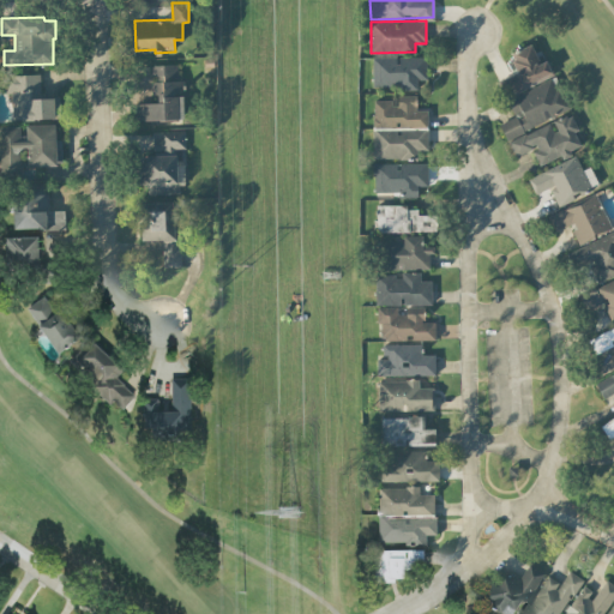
[(553,74),(546,59),(539,62),(531,43),(509,53),(517,72),(497,80),(504,96),(553,74)]
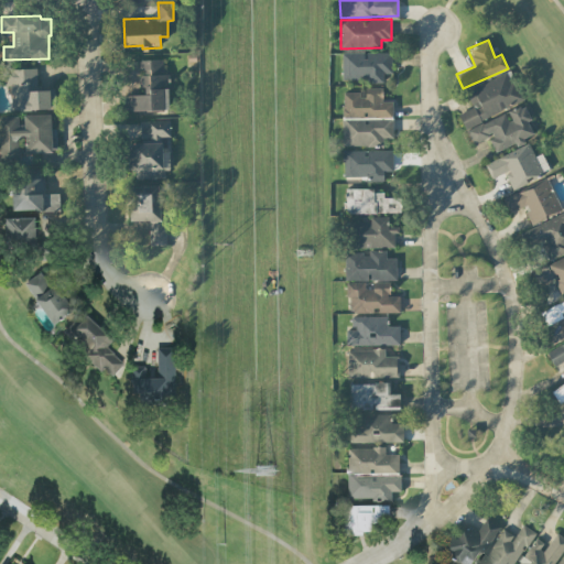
[(343,52),(342,79),(382,80),(382,73),(391,73),(392,52),(343,52)]
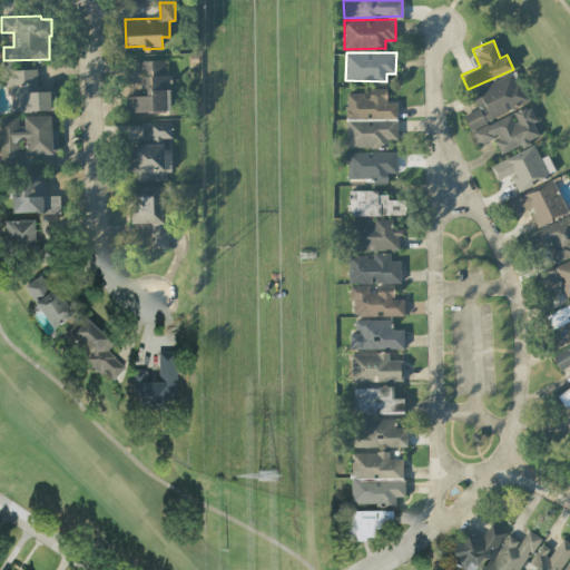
[(128,111),(170,110),(169,75),(165,75),(164,59),(140,59),(141,95),(127,95),(128,111)]
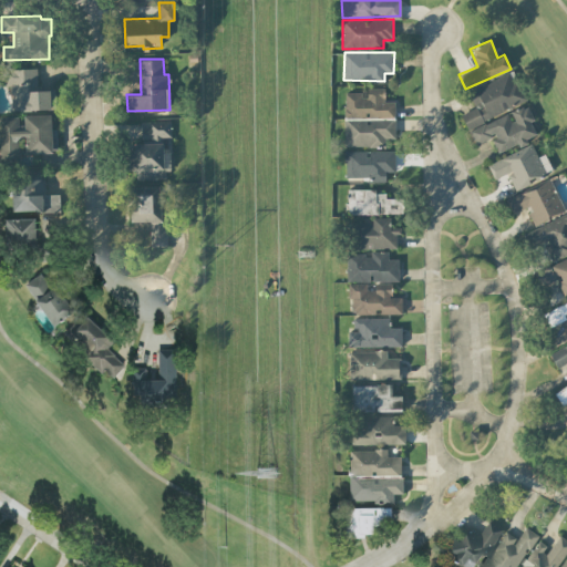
[(4,69),(6,85),(11,85),(12,110),(55,109),(54,89),(38,90),(37,68),(4,69)]
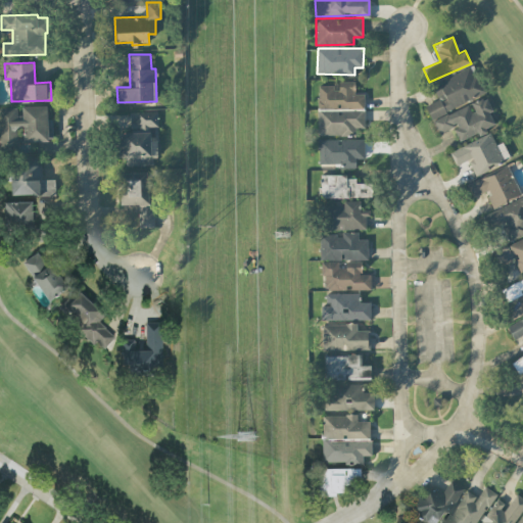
[(486,94),(474,65),(431,84),(437,99),(425,104),(437,133),(453,127),(459,141),(486,129),(486,127),(494,124),(489,111),(492,110),(485,94),(486,94)]
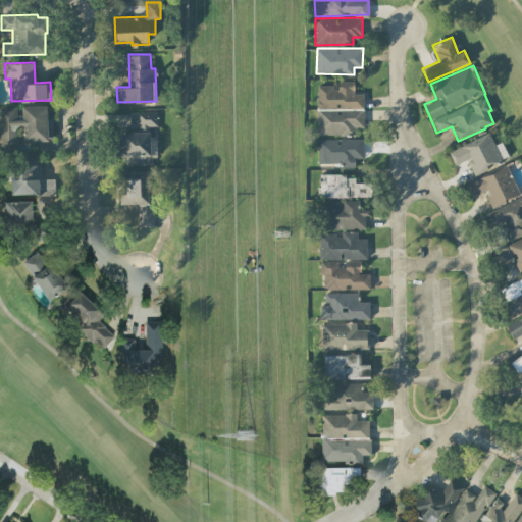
[(363,126),(364,93),(354,93),(354,81),(337,81),(337,86),(317,86),(317,135),(355,135),(355,126),(363,126)]
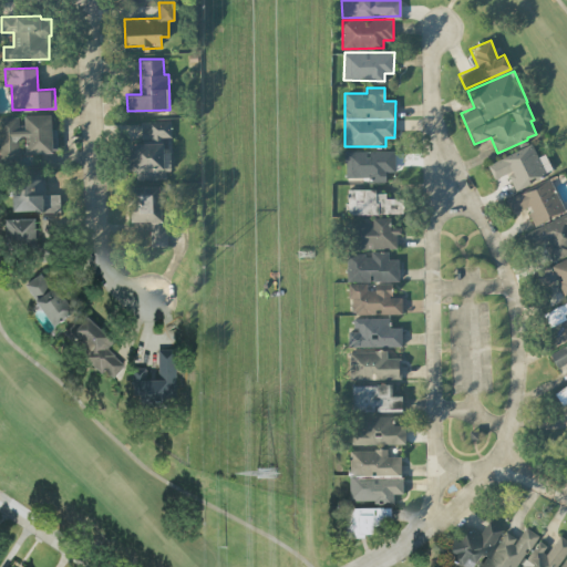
[(0,115),(0,158),(20,158),(20,136),(26,136),(26,152),(57,152),(57,114),(23,114),(23,124),(18,124),(18,116),(0,115)]
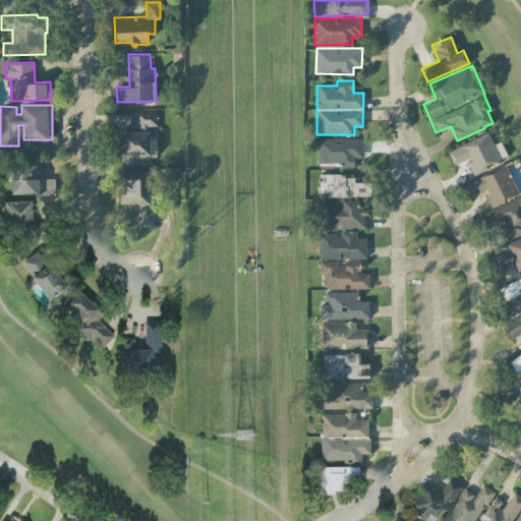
[(130,127),(158,126),(157,110),(129,111),(130,127)]
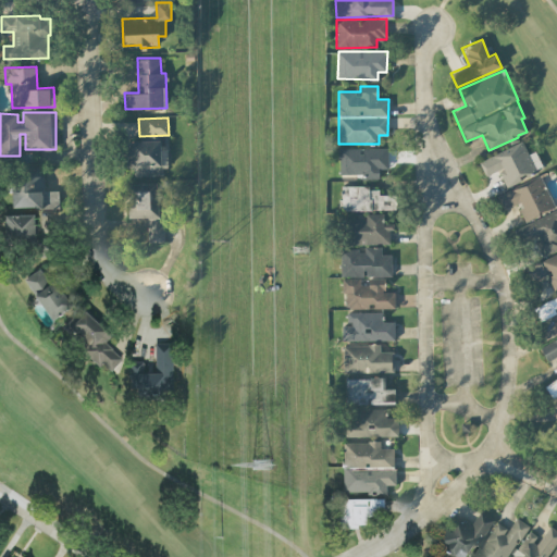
[(505,185),(543,169),(535,150),(528,153),(522,140),(478,160),(485,175),(498,170),(505,185)]
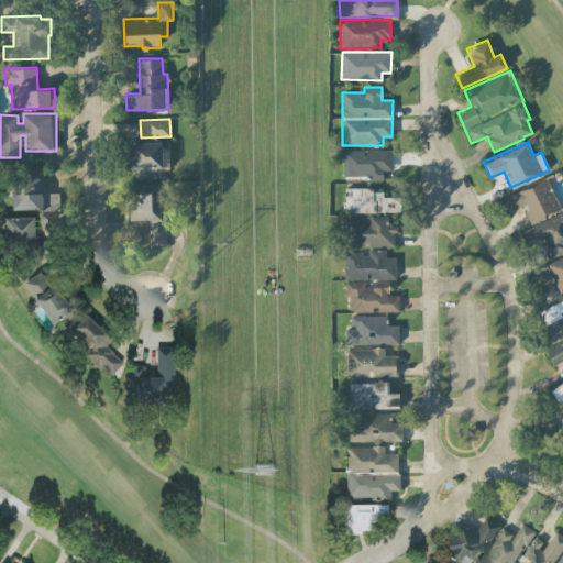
[(167,177),(168,143),(129,143),(129,169),(134,169),(134,176),(167,177)]
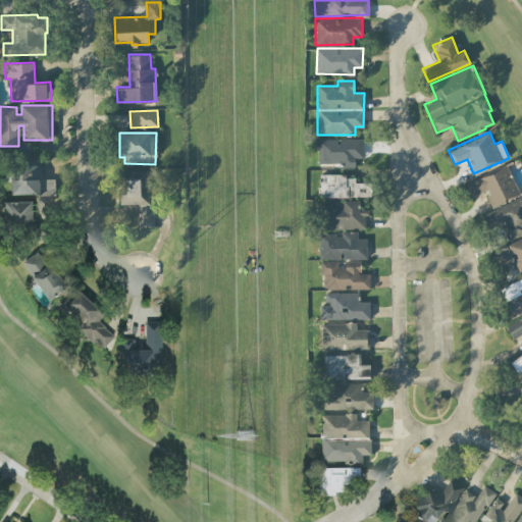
[(363,157),(363,138),(317,139),(318,162),(343,162),(343,166),(355,166),(355,157),(363,157)]
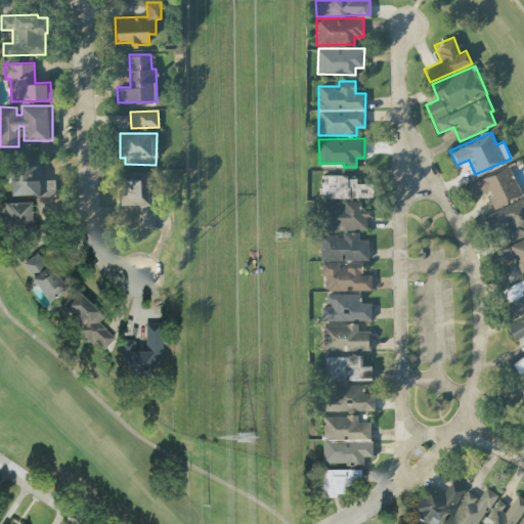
[(55,195),(55,178),(41,179),(40,156),(15,157),(16,197),(55,195)]
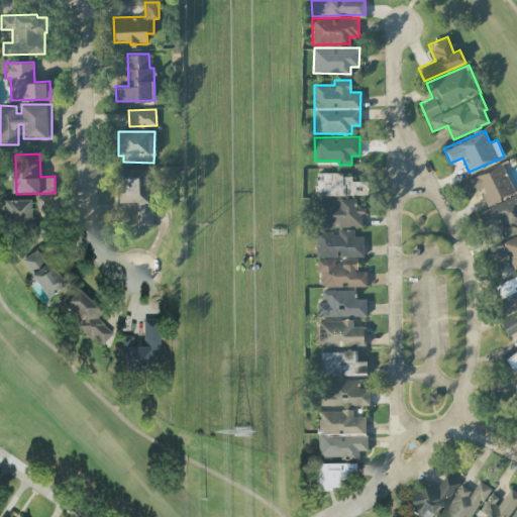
[(514,193),(501,164),(461,181),(468,194),(480,188),(487,205),(514,193)]
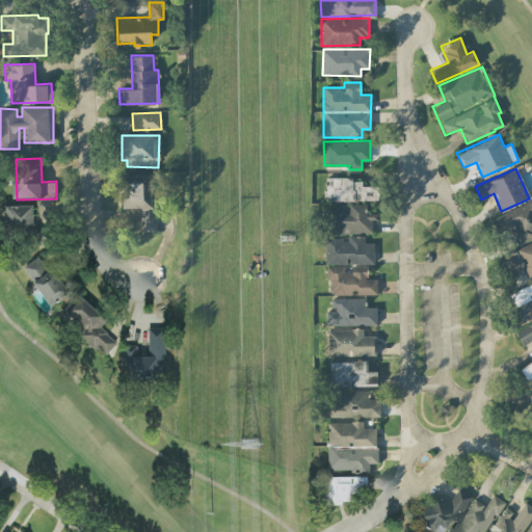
[(155,231),(153,174),(122,175),(123,208),(141,207),(142,231),(155,231)]
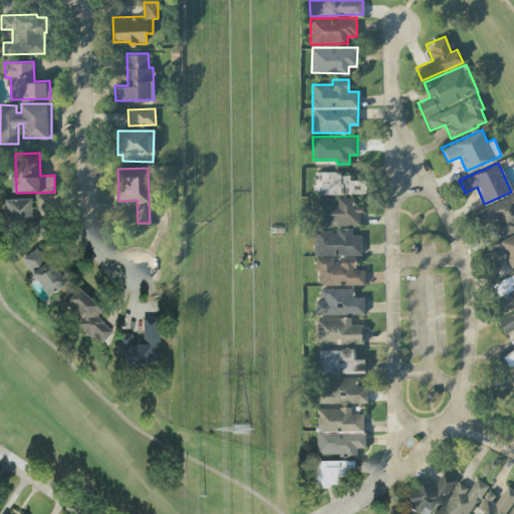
[(314,194),(366,193),(366,179),(349,180),(348,172),(313,172),(314,194)]
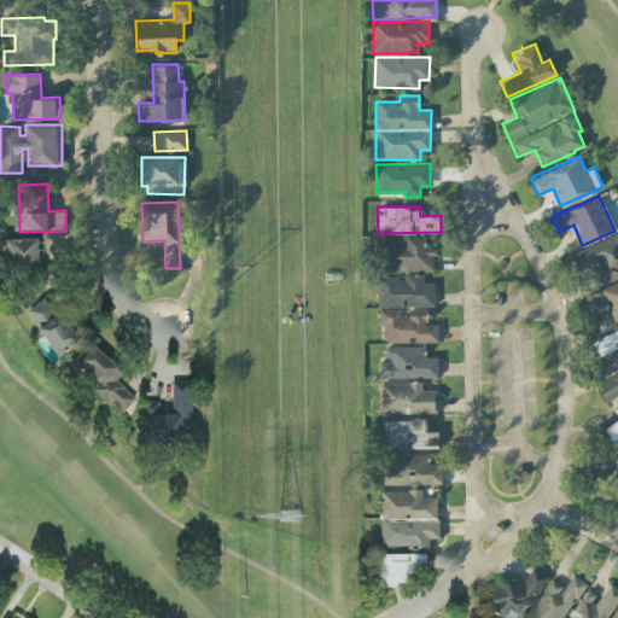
[(599,283),(617,274),(617,231),(575,252),(583,270),(592,267),(599,283)]
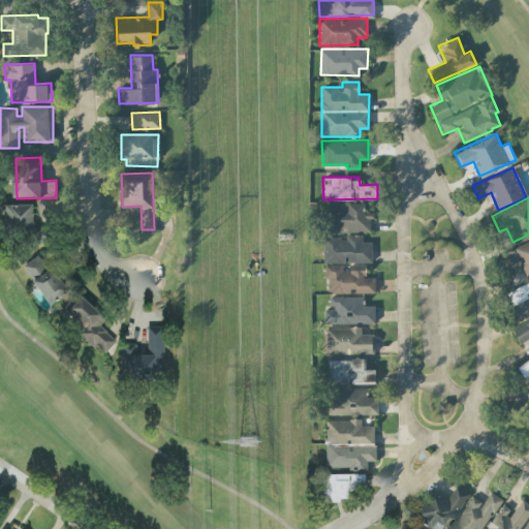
[(372,230),(371,212),(364,212),(364,204),(335,205),(335,231),(372,230)]
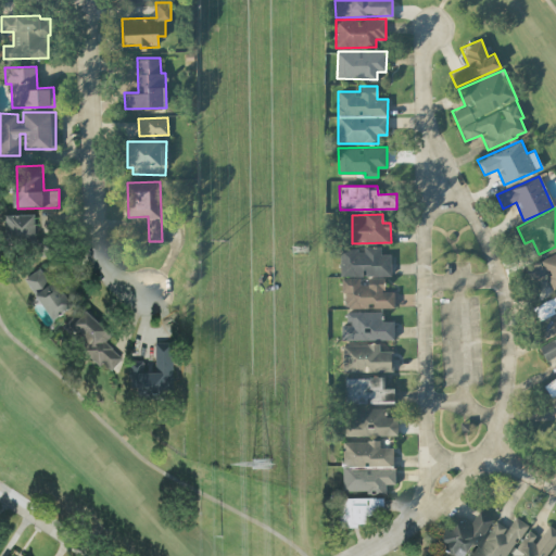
[(38,216),(12,216),(13,244),(38,243),(38,216)]
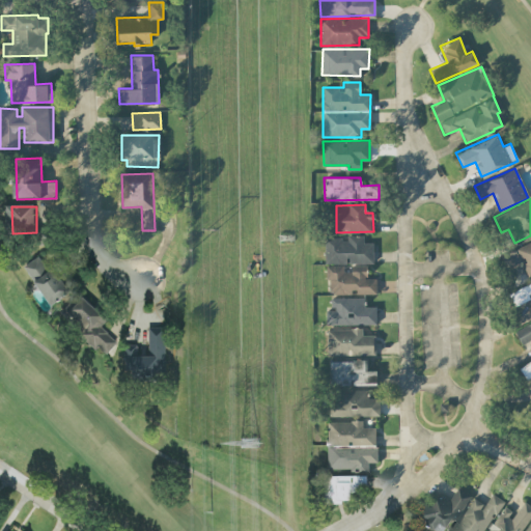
[(325,238),(326,263),(372,262),(372,242),(363,243),(363,233),(347,234),(347,236),(325,238)]
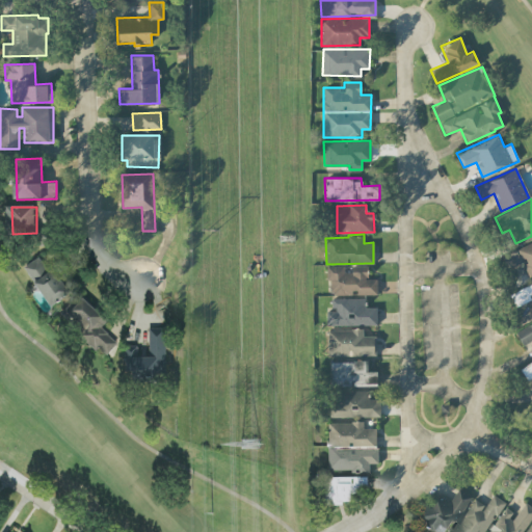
[(528,275),(531,273),(531,240),(505,253),(511,267),(522,262),(528,275)]
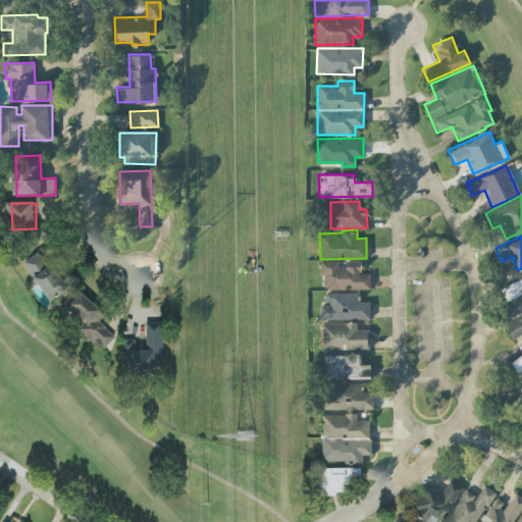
[(70,291),(55,260),(46,265),(41,254),(28,261),(48,302),(70,291)]
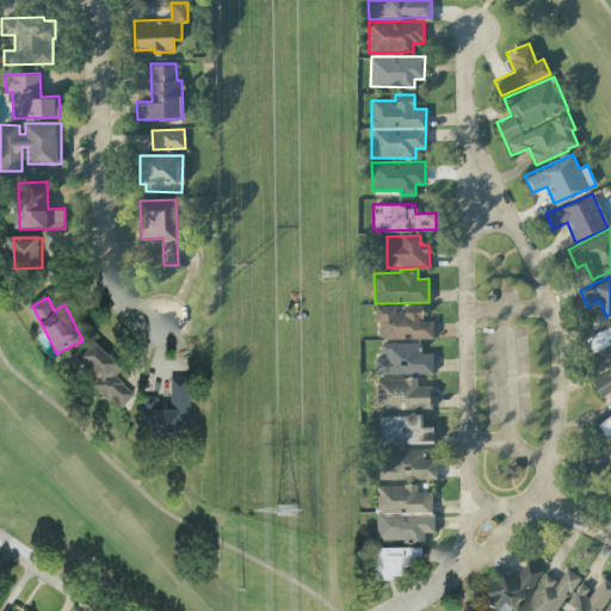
[(395,304),(377,304),(377,338),(433,337),(432,320),(421,320),(421,307),(395,307),(395,304)]
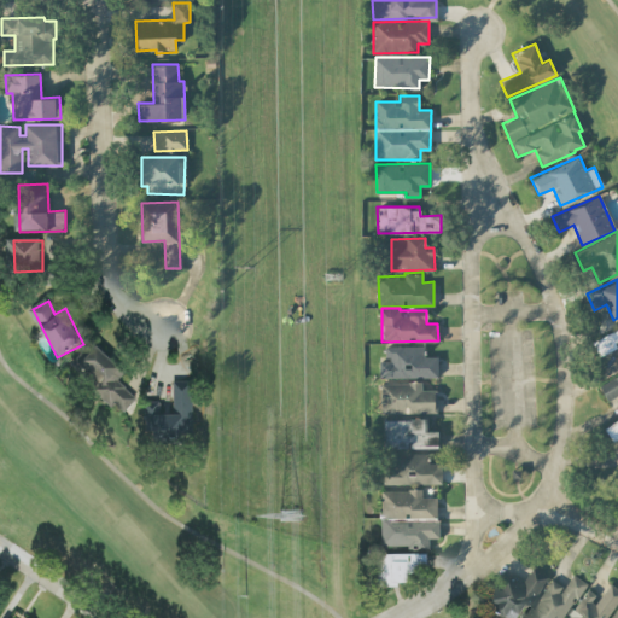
[(617,327),(593,339),(600,355),(614,349),(617,355),(617,327)]
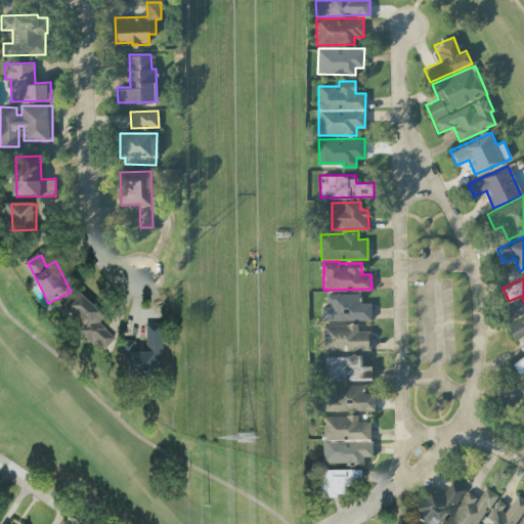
[(60,310),(105,351),(118,339),(101,323),(107,316),(79,290),(60,310)]
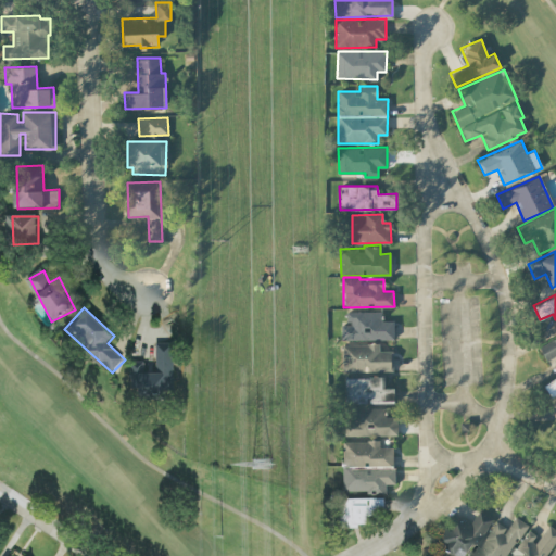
[(381,311),(348,312),(348,324),(340,325),(341,340),(393,339),(393,320),(382,320),(381,311)]
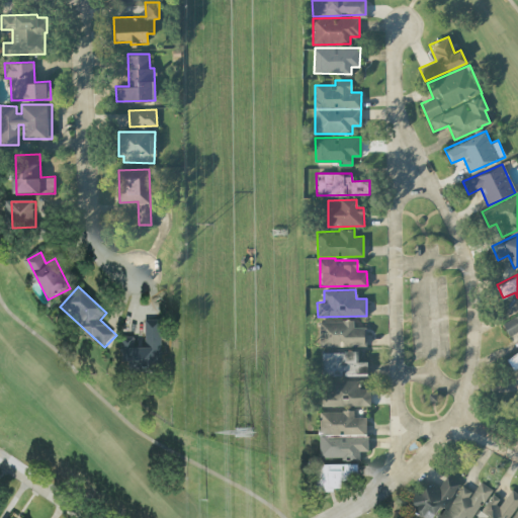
[(517,313),(502,323),(509,336),(517,330),(517,313)]
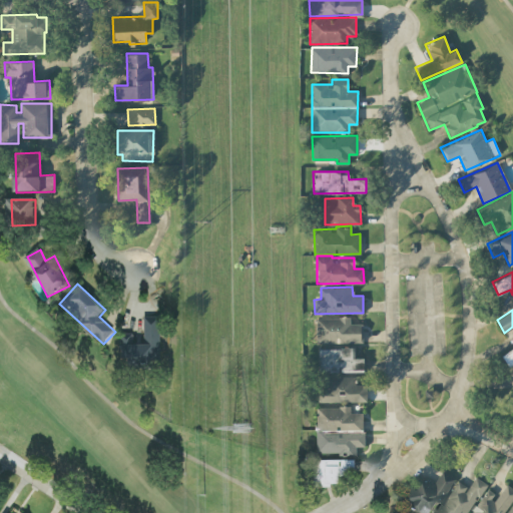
[(315,318),(316,343),(362,342),(361,324),(350,324),(350,317),(315,318)]
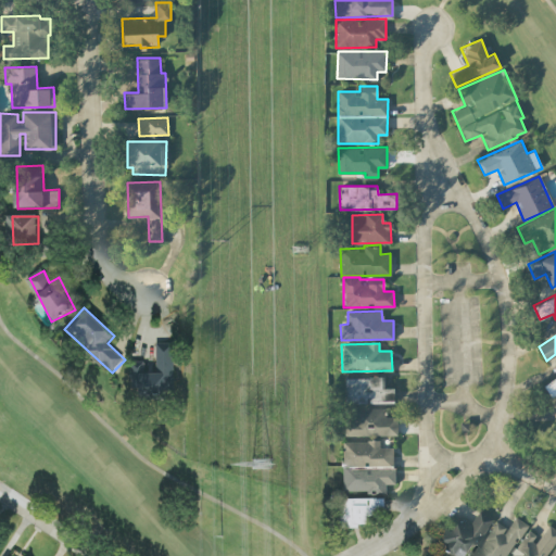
[(156,344),(156,374),(146,374),(146,363),(133,363),(133,393),(175,393),(175,344),(156,344)]
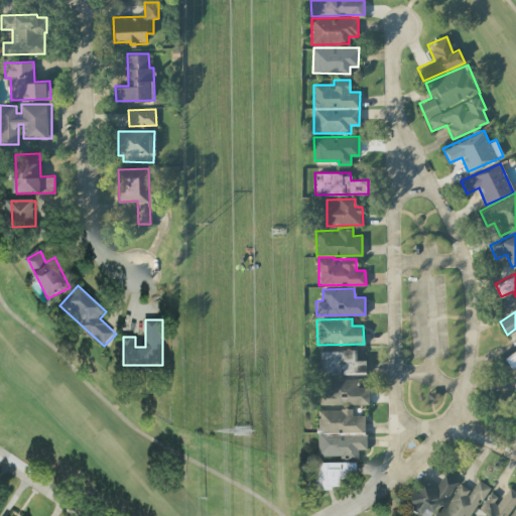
[(515,349),(504,357),(511,368),(515,364),(515,349)]
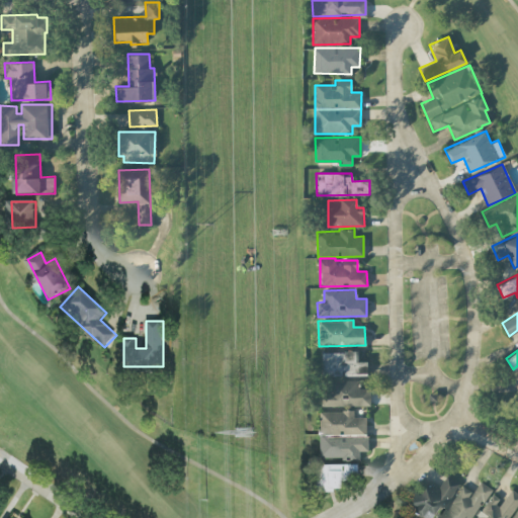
[(357,351),(321,351),(322,375),(366,374),(366,360),(357,361),(357,351)]
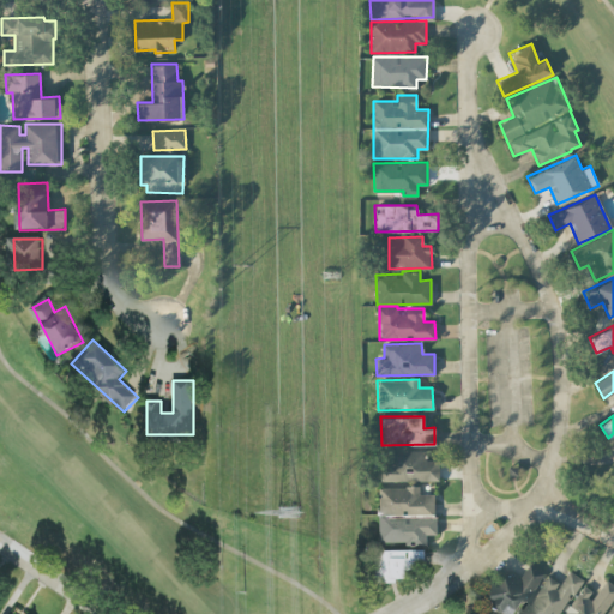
[(438,481),(439,459),(425,459),(426,450),(383,450),(381,480),(438,481)]
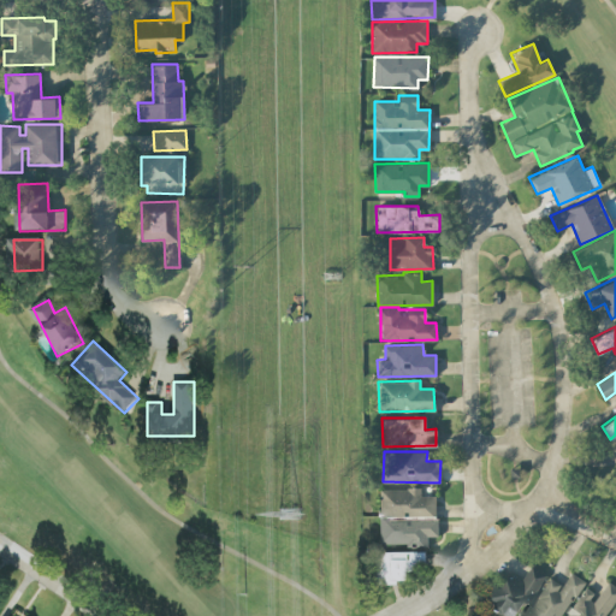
[(379,487),(380,516),(436,516),(434,495),(421,495),(421,487),(379,487)]
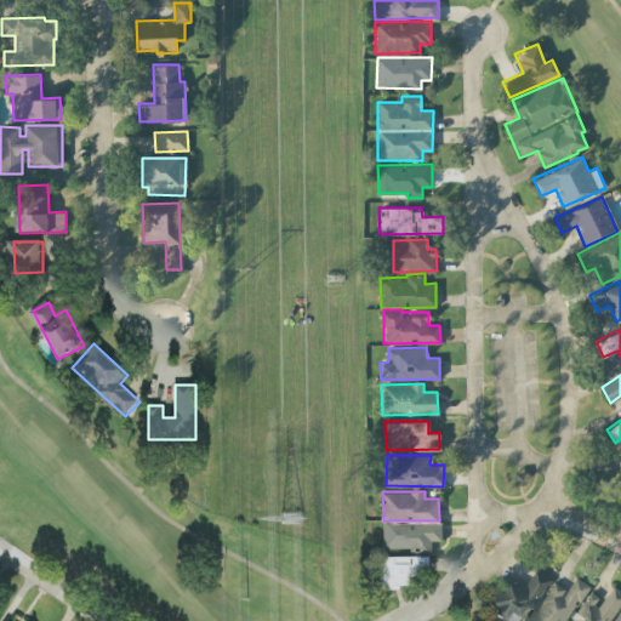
[(385,524),(386,552),(431,551),(431,540),(442,540),(442,523),(385,524)]
